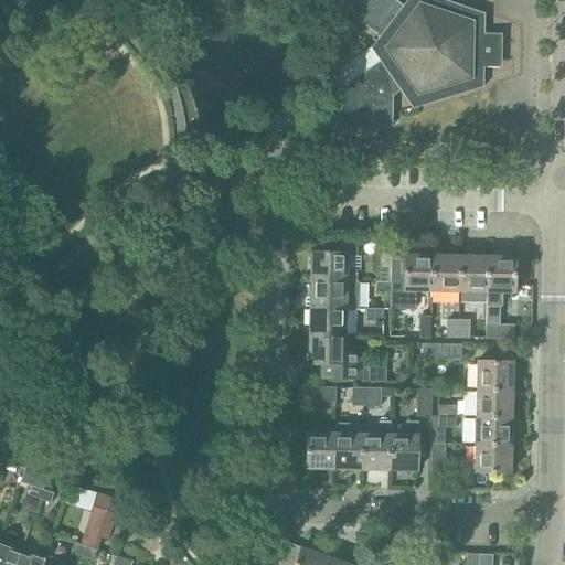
[(370,46),(380,60),(396,84),(412,107),(483,85),(483,65),(494,65),(496,31),(484,31),(484,11),(450,0),(405,0),(401,7),(393,1),(393,0),(340,0),(341,4),(380,34),(370,46)]
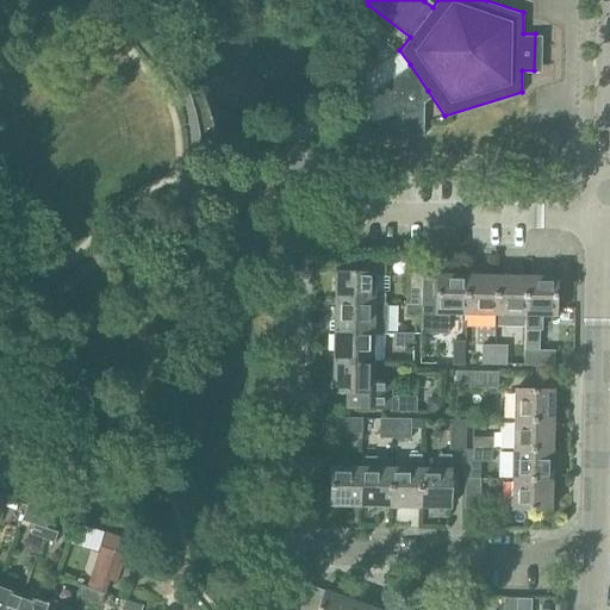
[(366,94),(365,134),(423,135),(423,103),(419,95),(428,91),(410,64),(366,94)]
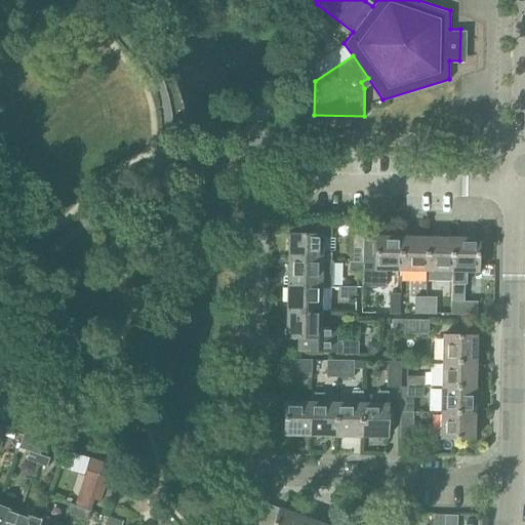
[(299,234),(287,234),(287,259),(331,260),(332,251),(321,251),(321,239),(332,239),(332,228),(299,227),(299,234)]
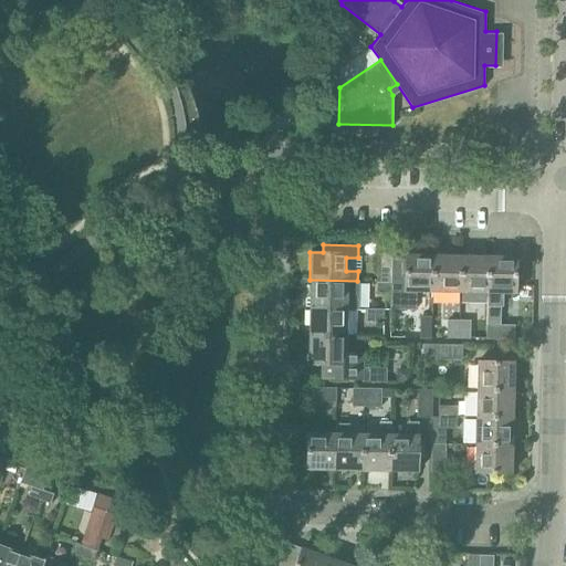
[(391,294),(390,306),(399,306),(417,307),(417,291),(431,292),(432,254),(405,254),(404,258),(391,258),(391,282),(391,294)]
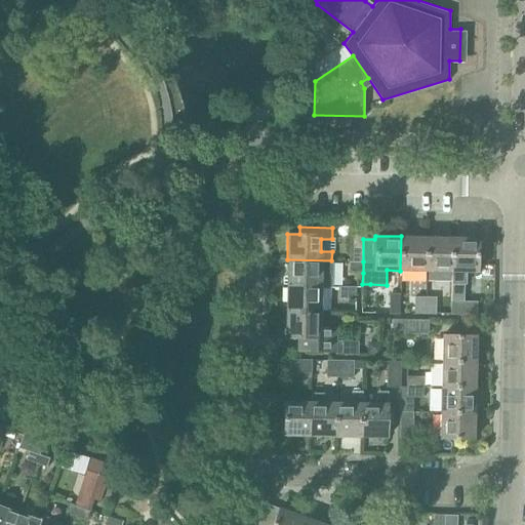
[(401,236),(400,271),(426,271),(427,237),(401,236)]
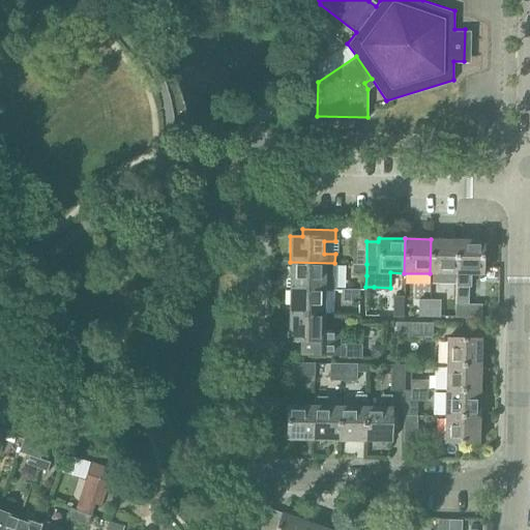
[(366,239),(353,239),(353,264),(366,264),(366,239)]
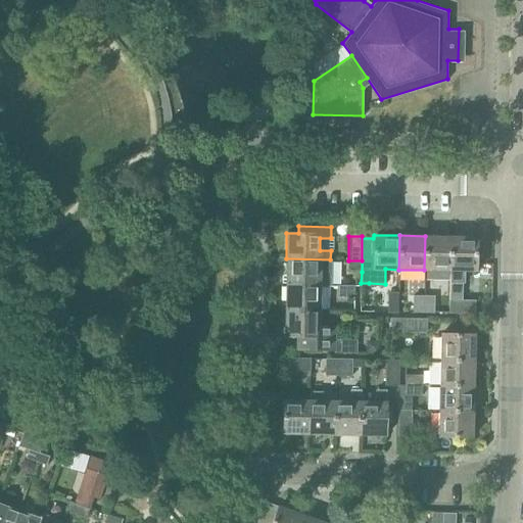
[(425,236),(424,270),(449,271),(449,239),(449,237),(425,236)]
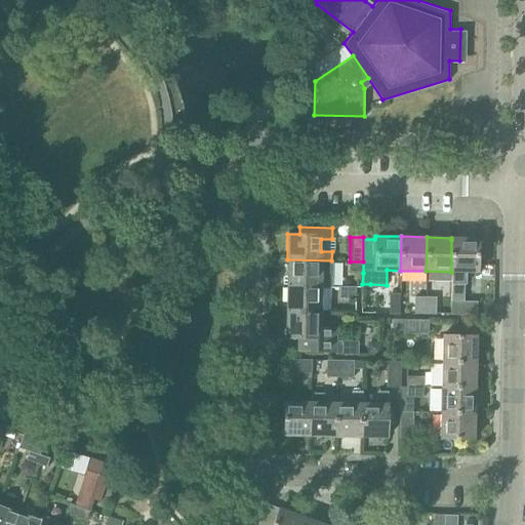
[(451,275),(450,301),(462,301),(462,288),(465,288),(466,272),(477,273),(477,238),(451,238),(451,240),(451,272),(451,275)]
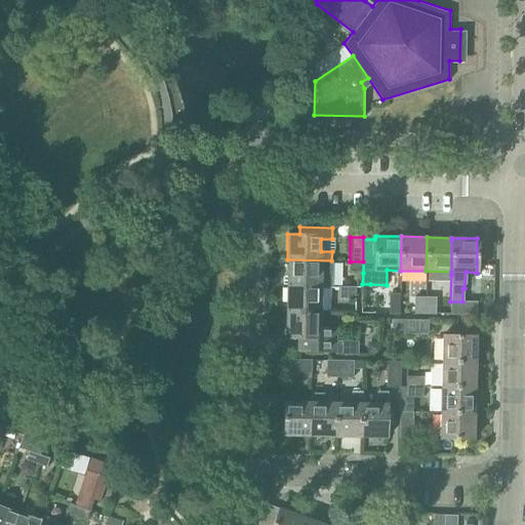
[(286,285),(320,286),(320,288),(332,288),(333,263),(331,263),(331,260),(287,259),(286,285)]
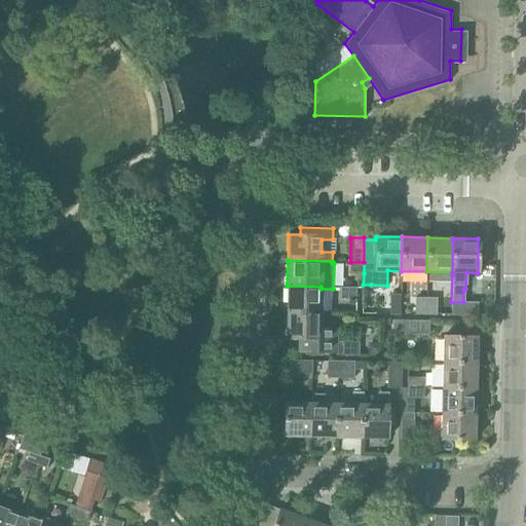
[(364,262),(350,262),(350,272),(364,273),(364,262)]
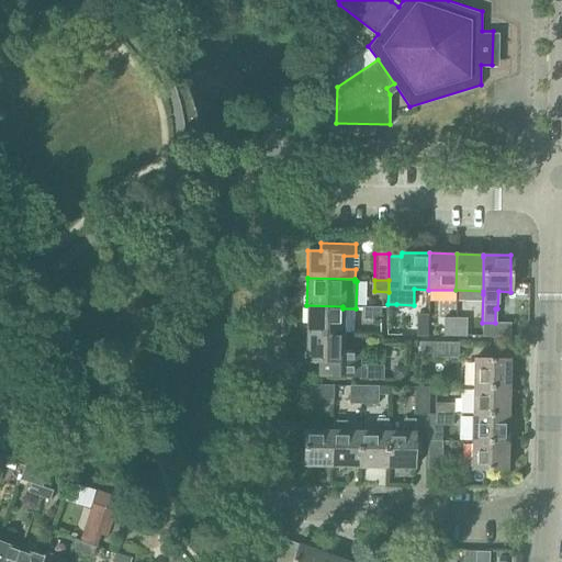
[(343,306),(306,305),(305,333),(343,334),(343,308),(343,306)]
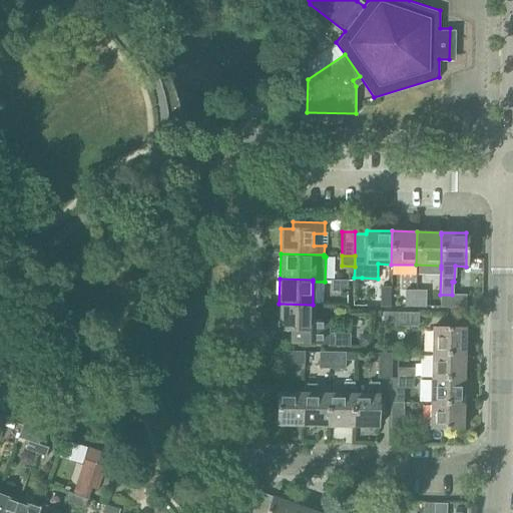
[(349,282),(332,281),(331,293),(348,293),(349,282)]
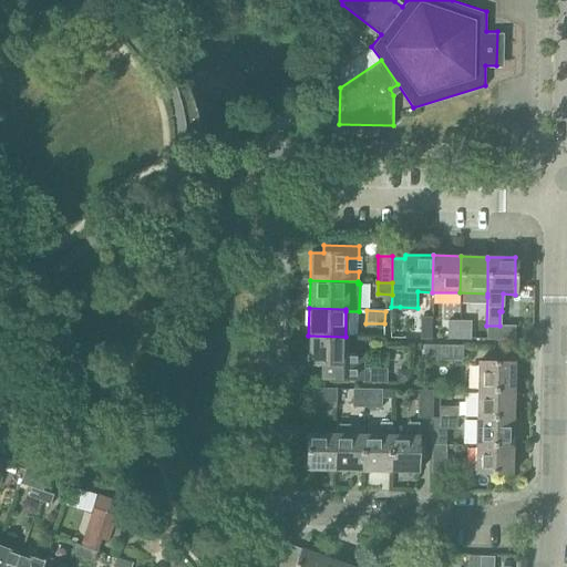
[(459,320),(446,320),(446,339),(459,339),(459,333),(459,320)]
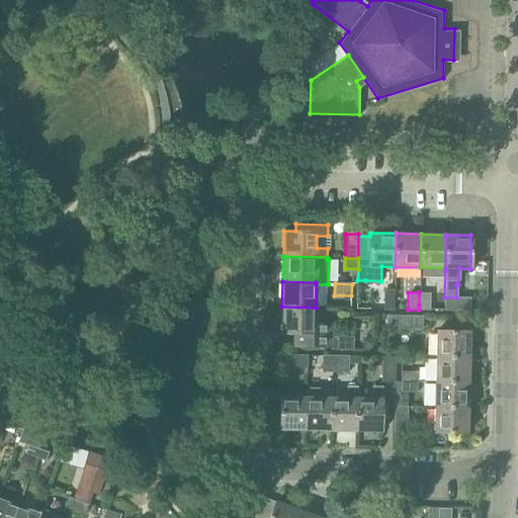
[(419,292),(419,305),(419,310),(429,310),(429,293),(419,292)]
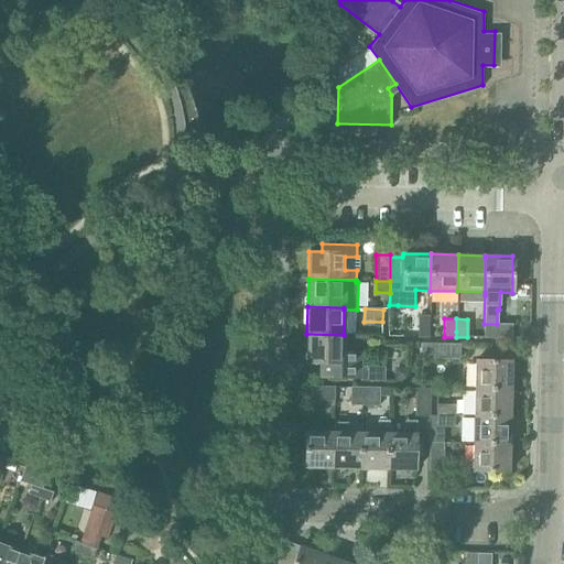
[(511,338),(511,325),(497,324),(484,324),(484,337),(511,338)]
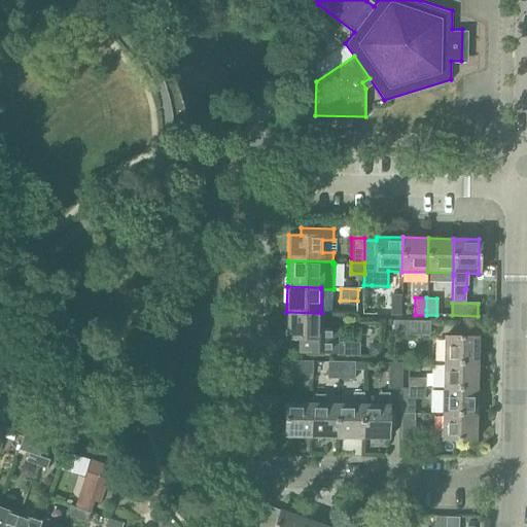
[(286,312),(286,339),(299,339),(299,355),(331,355),(358,356),(358,342),(339,342),(339,329),(332,329),(321,329),(321,313),(286,312)]
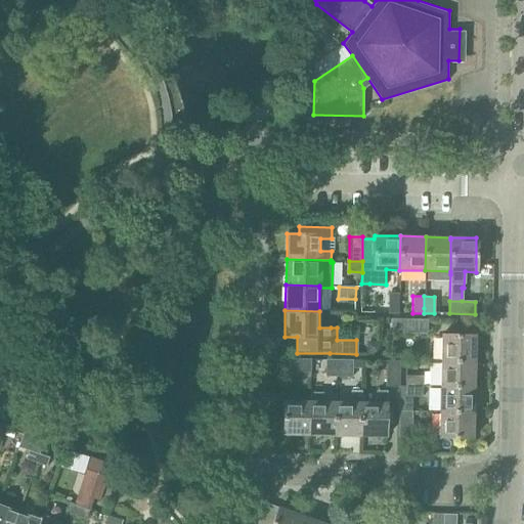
[(390,333),(427,333),(427,319),(390,318),(390,333)]
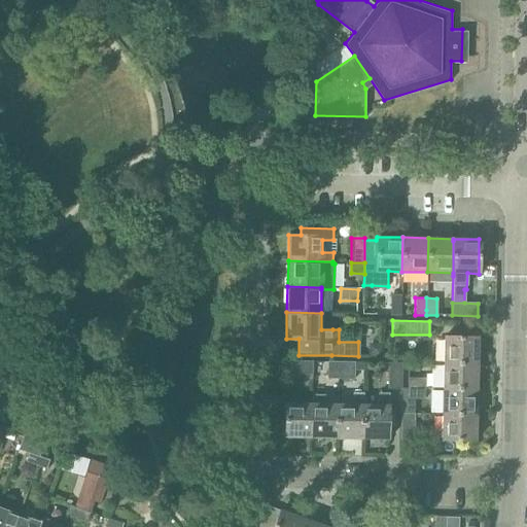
[(477,339),(444,338),(443,363),(477,364),(477,339)]
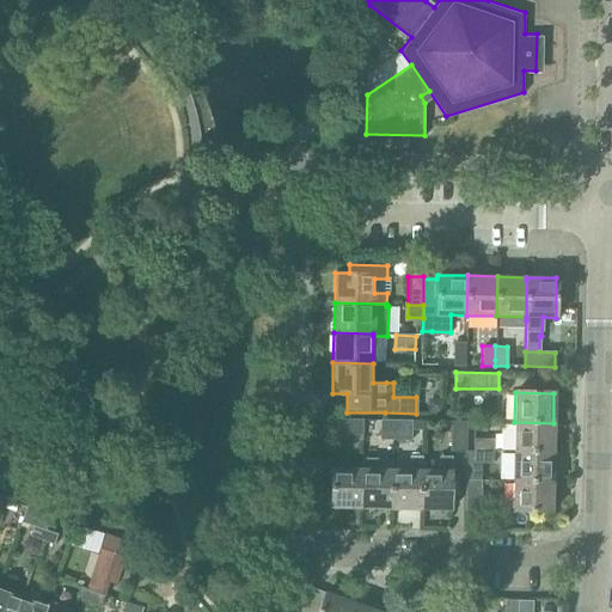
[(331,434),(362,435),(362,420),(331,418),(331,434)]
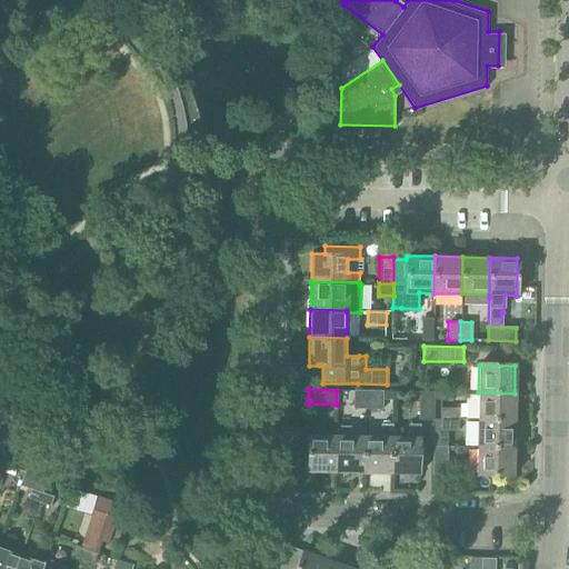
[(353,390),(353,408),(353,410),(365,410),(365,390),(353,390)]
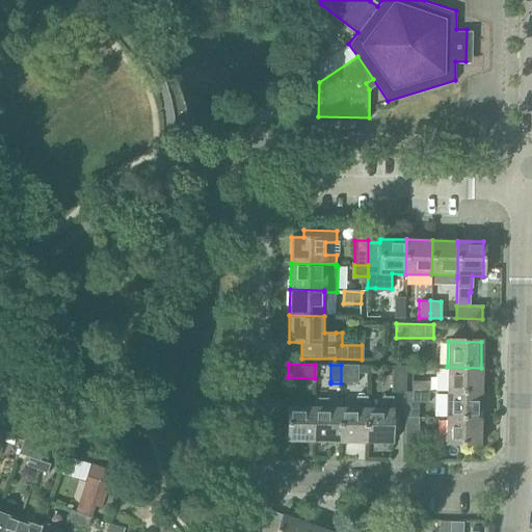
[(360,366),(341,365),(341,383),(358,383),(360,366)]
